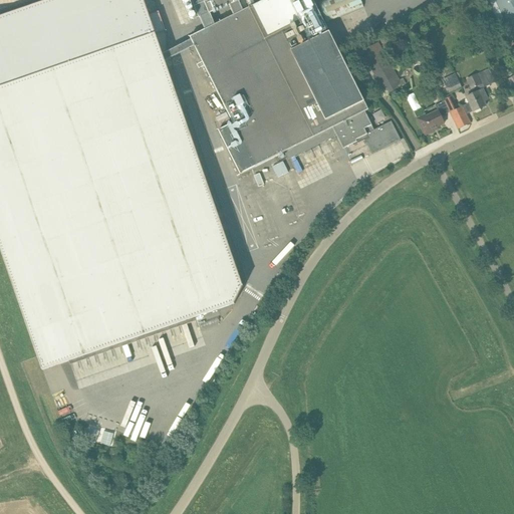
[(0,245),(43,369),(235,303),(243,285),(156,33),(166,30),(159,11),(150,14),(144,0),(47,0),(0,16),(0,245)]
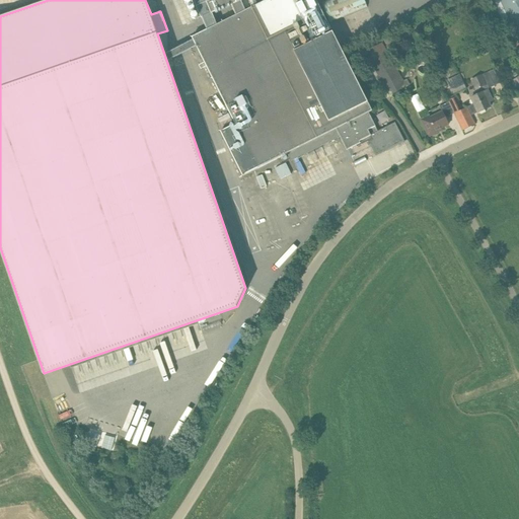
[(241,0),(194,0),(201,17),(232,5),(236,15),(192,38),(235,125),(221,132),(243,175),(288,153),(292,160),(340,137),(347,150),(360,143),(361,145),(369,141),(376,156),(404,141),(395,123),(378,131),(369,114),(373,112),(317,0),(267,0),(246,10),(241,0)]
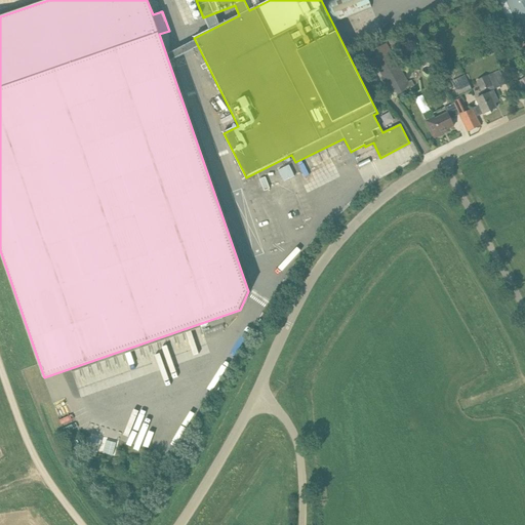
[(333,24),(372,7),(369,0),(330,0),(324,3),(333,24)]
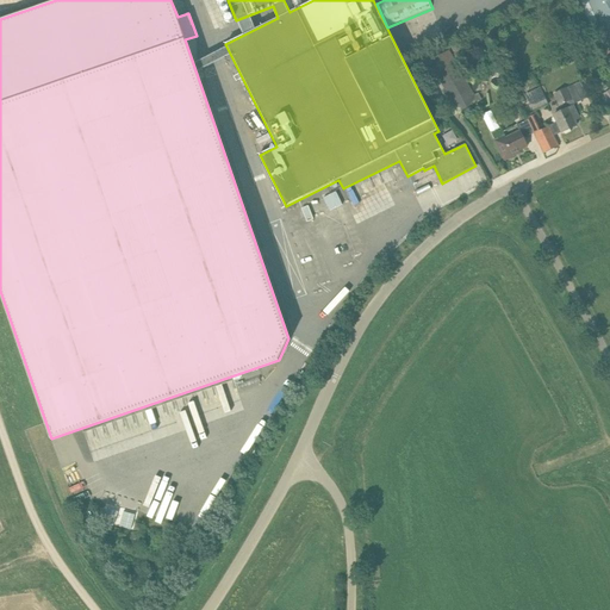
[(609,0),(587,0),(607,38),(604,39),(609,51),(609,0)]
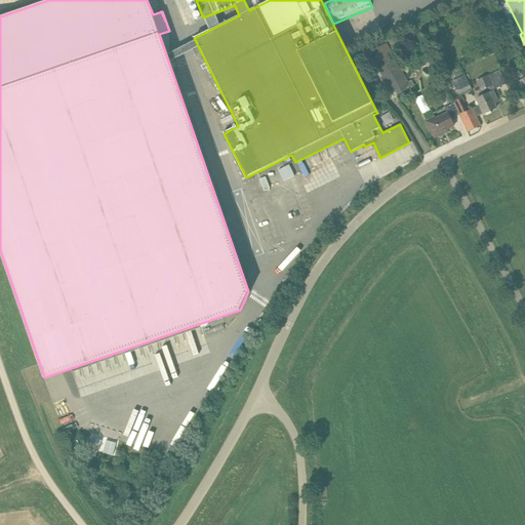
[(412,80),(409,82),(387,42),(369,52),(373,59),(375,59),(377,64),(375,64),(395,97),(415,85),(412,80)]
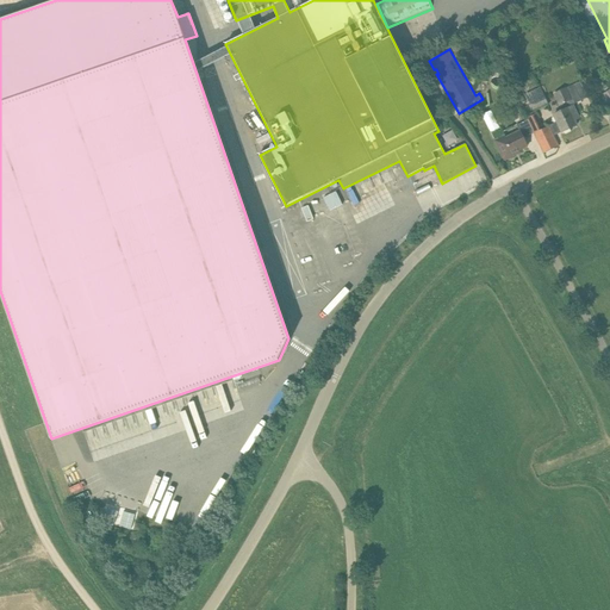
[(564,111),(554,116),(562,132),(577,125),(573,118),(578,116),(572,104),(580,100),(574,86),(554,94),(560,106),(560,105),(564,111)]
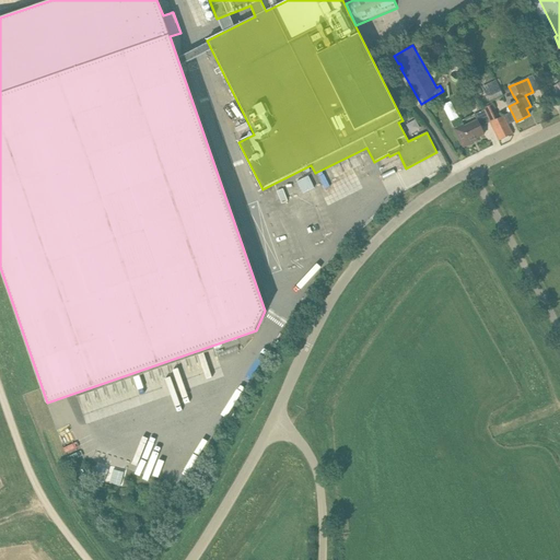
[(482,86),(489,101),(503,95),(497,81),(482,86)]
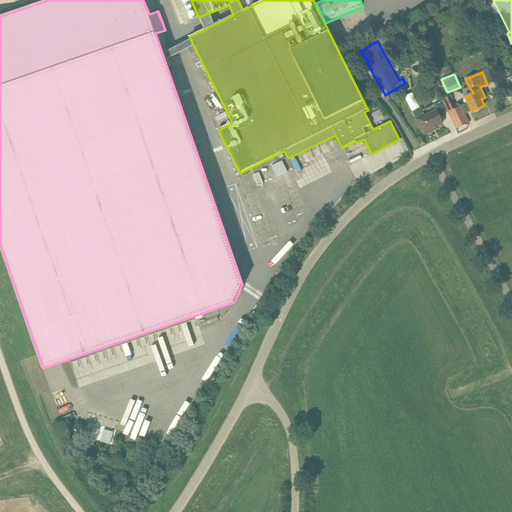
[(450,96),(443,99),(449,112),(457,129),(468,123),(469,122),(460,106),(457,108),(456,105),(455,106),(450,96)]
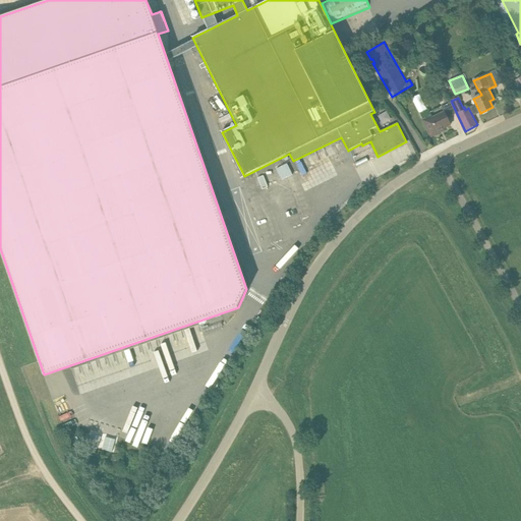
[(423,120),(430,137),(444,130),(443,128),(451,125),(444,112),(431,117),(431,116),(423,120)]
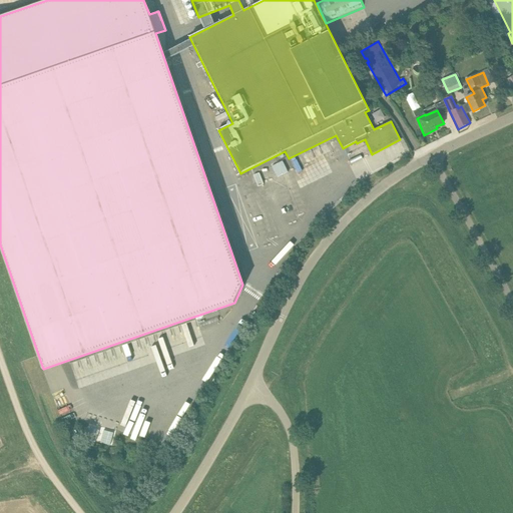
[(283,160),(272,165),(277,176),(288,171),(283,160)]
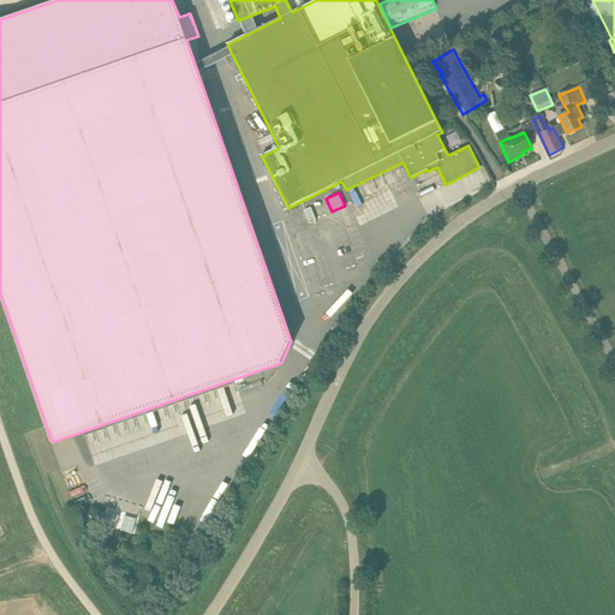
[(111,494),(109,509),(136,512),(137,496),(111,494)]
